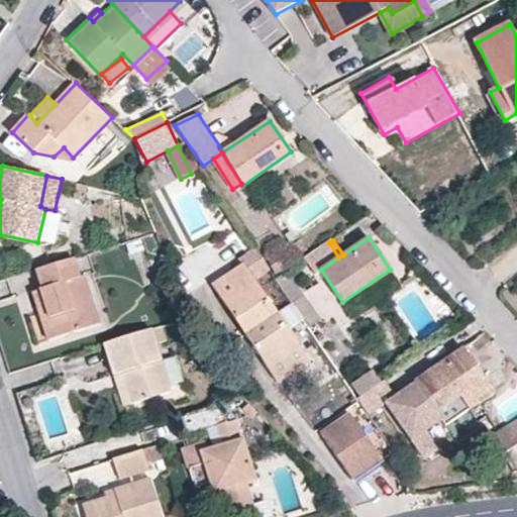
[(338,257),(329,242),(308,257),(317,273),(321,270),(338,257)]
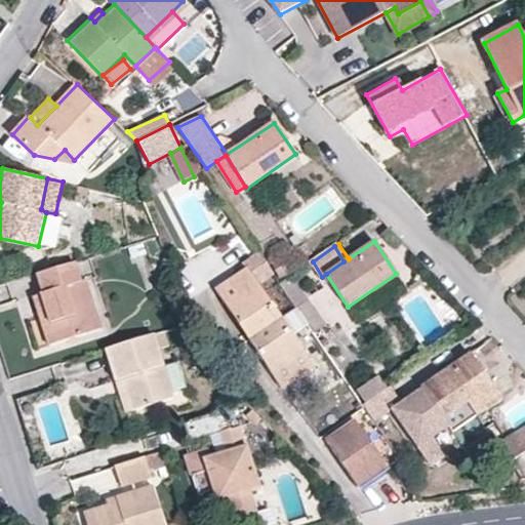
[(242,261),(247,269),(255,282),(271,272),(257,252),(242,261)]
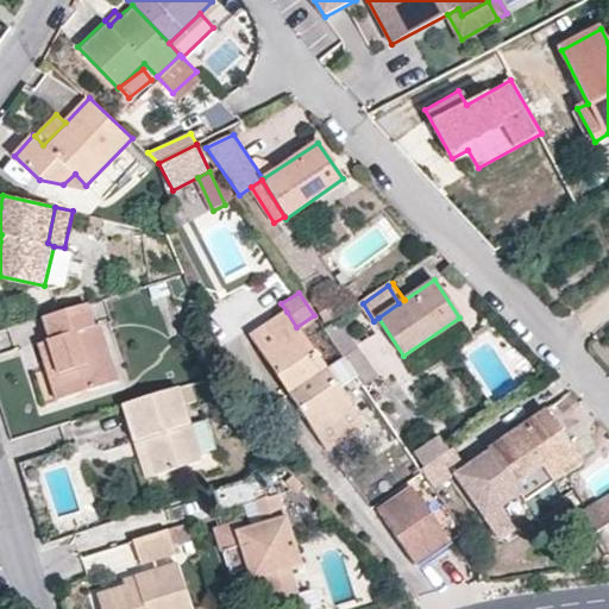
[(41,316),(48,340),(57,372),(49,374),(57,400),(119,380),(93,300),(41,316)]
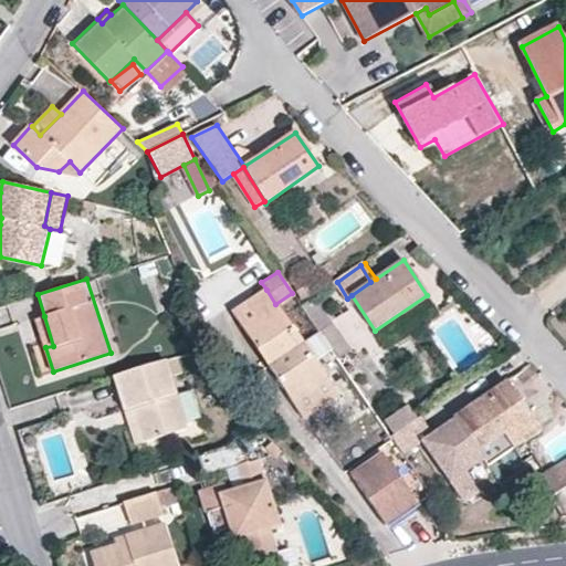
[(266,290),(233,312),(271,366),(302,344),(275,304),(266,290)]
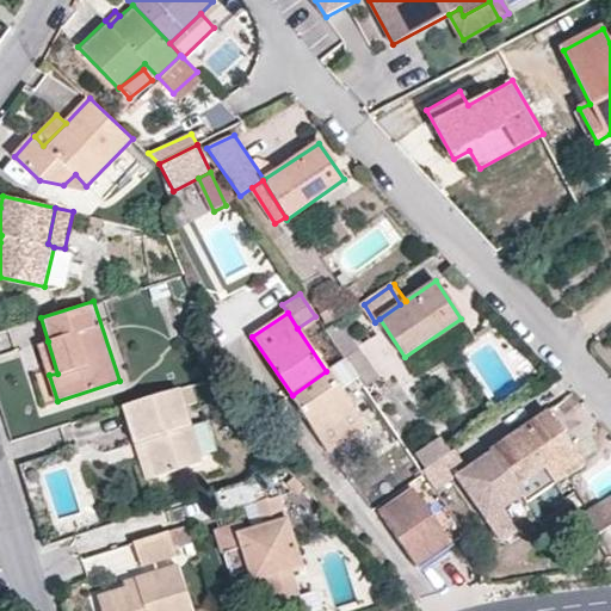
[(341,321),(326,332),(344,359),(360,349),(341,321)]
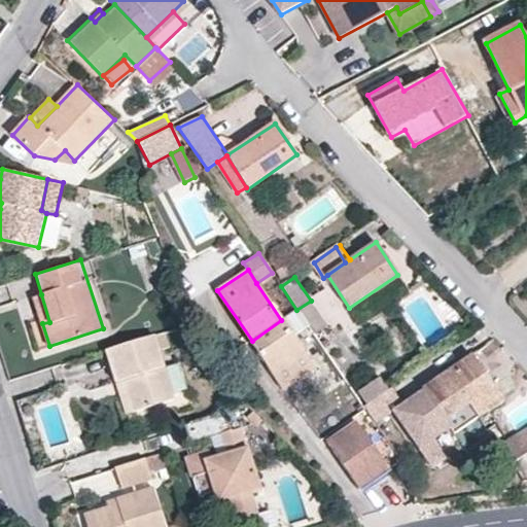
[(41,294),(33,296),(42,323),(49,322),(41,294)]
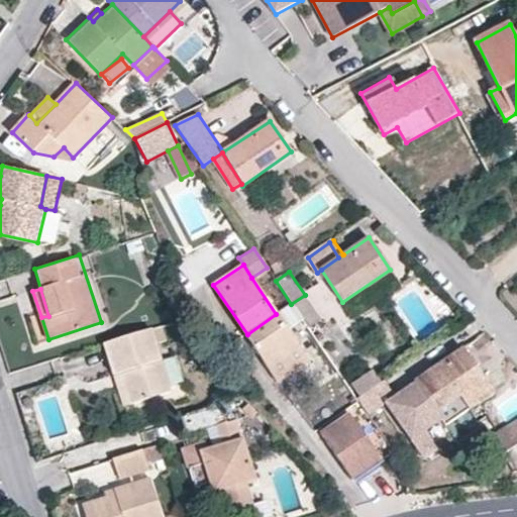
[(319,316),(305,295),(291,304),(306,325),(319,316)]
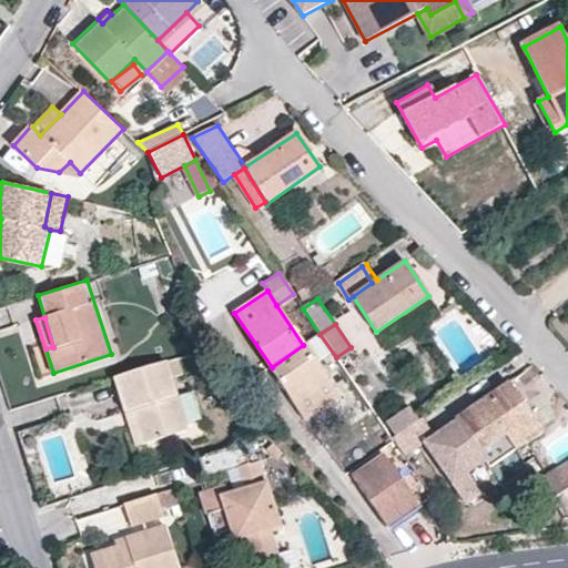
[(303,345),(272,367),(306,419),(340,398),(303,345)]
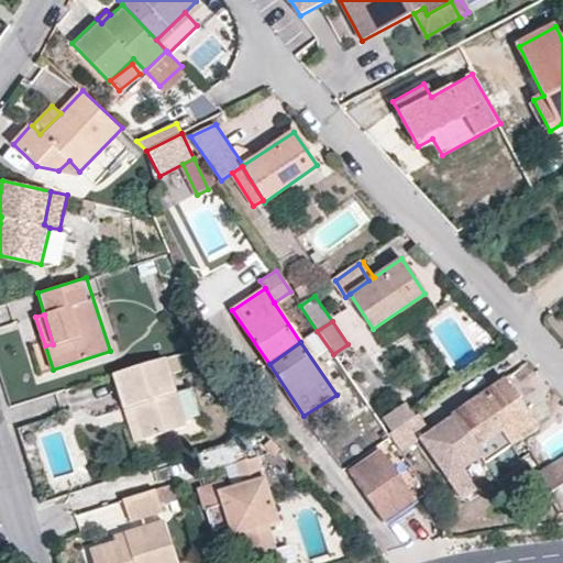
[(113,372),(124,405),(132,403),(144,438),(188,424),(186,418),(177,389),(166,355),(113,372)]
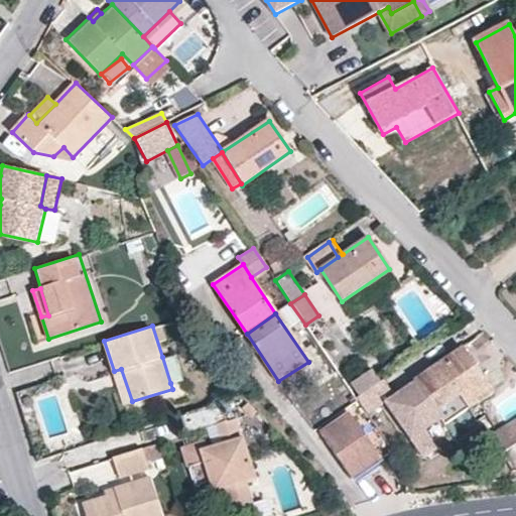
[(485,378),(464,348),(416,379),(417,381),(437,410),(485,378)]
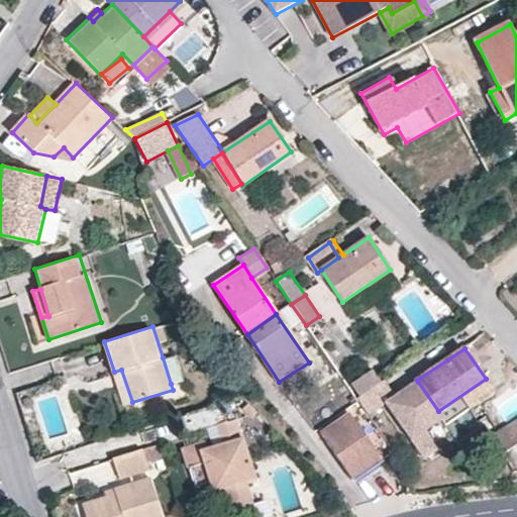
[(176,352),(163,357),(171,384),(185,380),(176,352)]
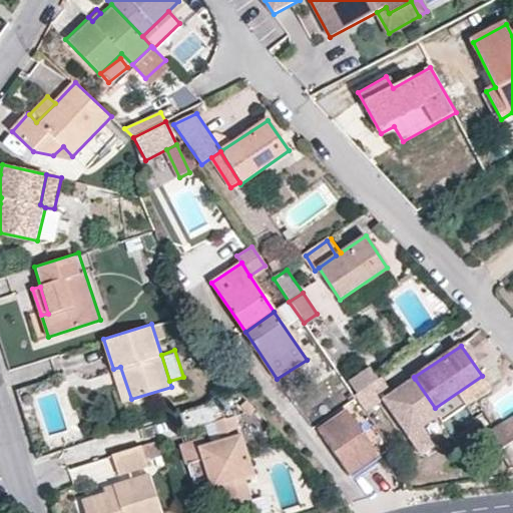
[(348,380),(356,392),(383,375),(375,362),(348,380)]
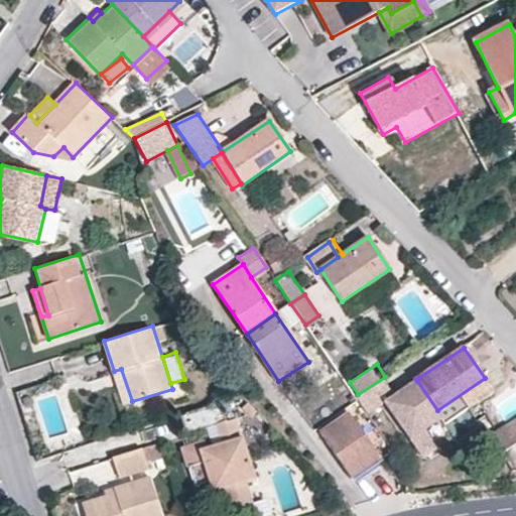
[(121,369),(114,371),(124,403),(132,401),(121,369)]
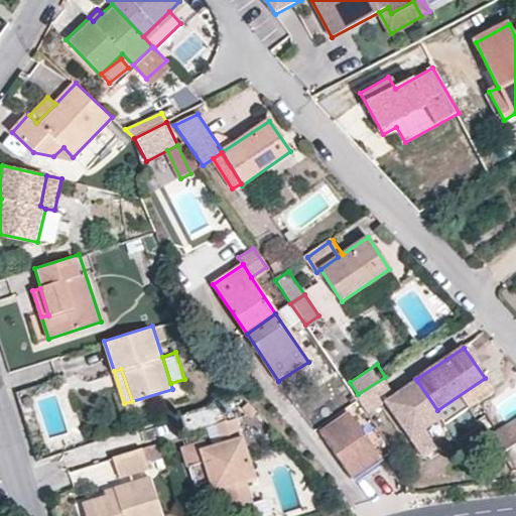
[(437,410),(417,381),(397,394),(385,377),(358,394),(355,397),(360,404),(368,416),(386,404),(418,447),(432,437),(426,429),(442,417),(437,410)]
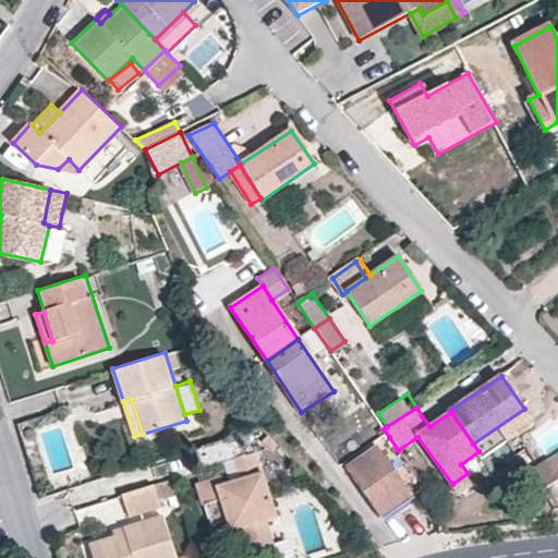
[(535,424),(524,409),(473,444),(478,451),(485,459),(535,424)]
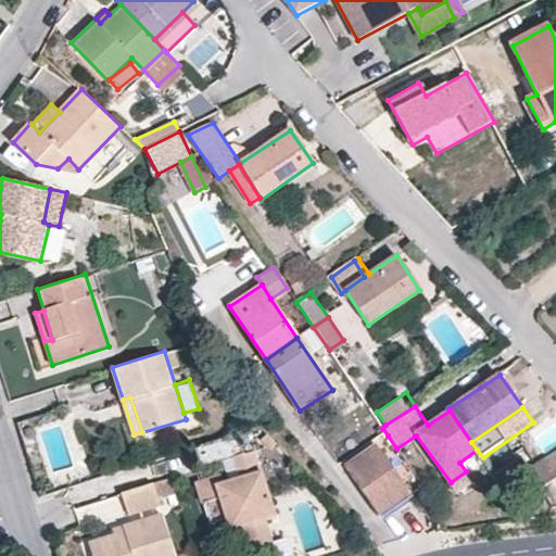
[(241,474),(232,477),(218,482),(216,477),(200,482),(218,541),(236,535),(234,529),(243,526),(267,518),(279,515),(257,449),(245,451),(239,429),(235,430),(197,444),(203,464),(226,457),(236,455),(241,474)]
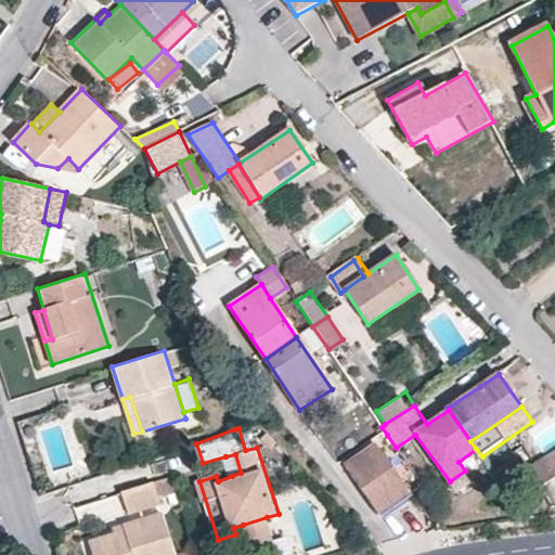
[(422,485),(396,448),(387,435),(348,463),(382,513),(422,485)]
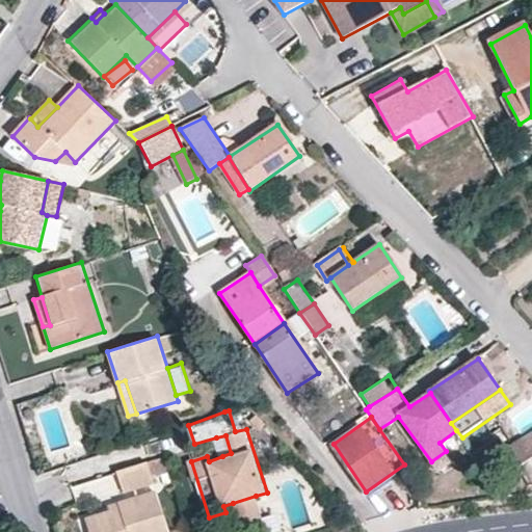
[(531,430),(508,446),(521,464),(531,457),(531,430)]
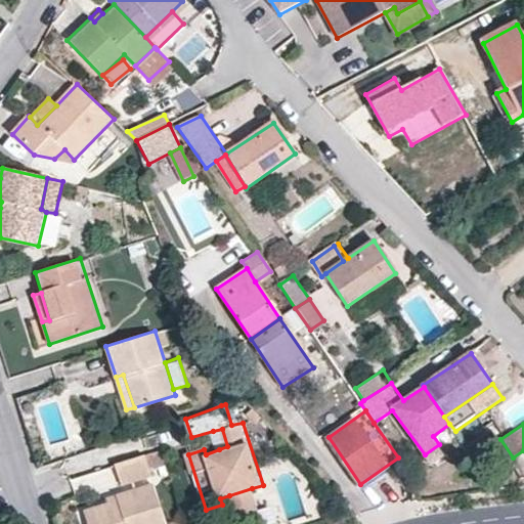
[(227,446),(222,429),(213,431),(219,449),(227,446)]
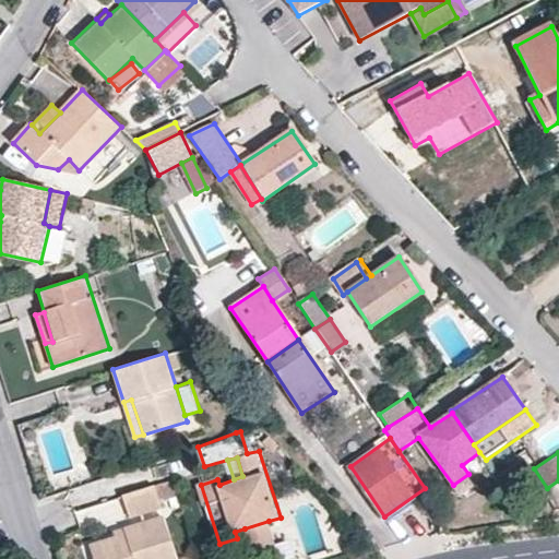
[(476,485),(468,474),(453,485),(462,496),(476,485)]
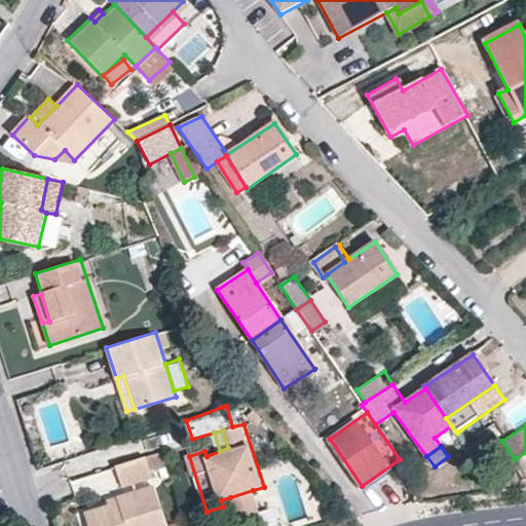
[(148,455),(151,468),(170,463),(165,449),(148,455)]
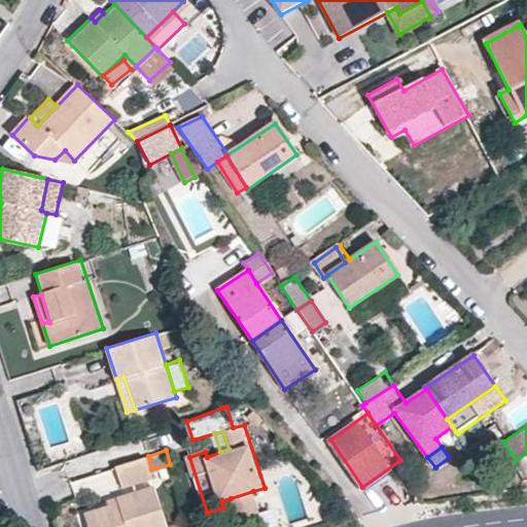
[(151,469),(148,456),(117,465),(124,484),(152,476),(151,469)]
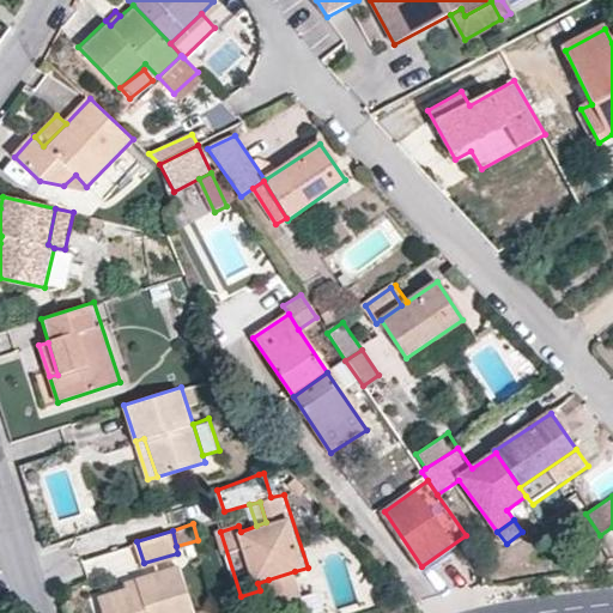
[(135,576),(137,582),(98,594),(104,612),(195,612),(178,562),(135,576)]
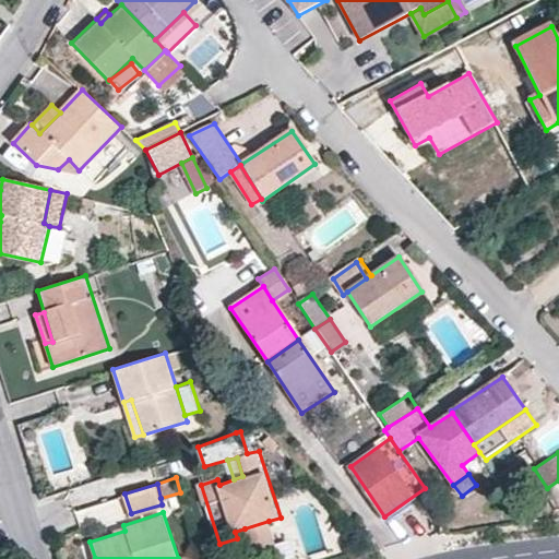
[(245,528),(252,552),(276,545),(269,521),(245,528)]
